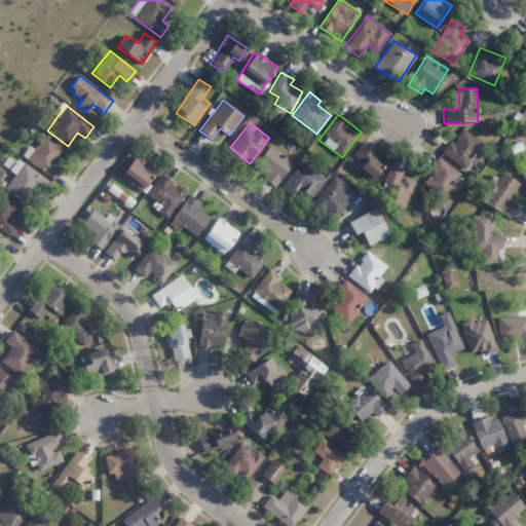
[(442,153),(467,171),(485,145),(459,127),(442,153)]
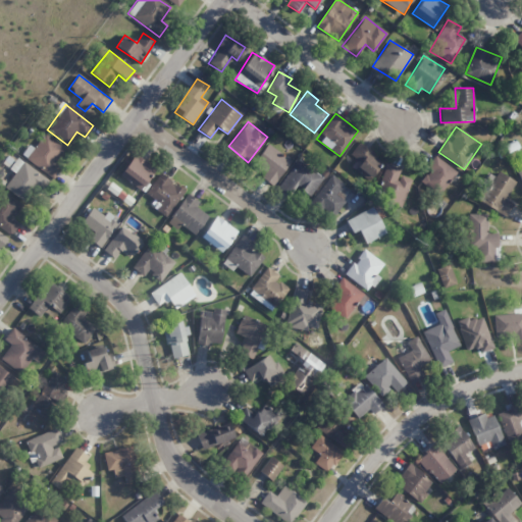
[(54,177),(62,165),(56,162),(65,147),(42,134),(27,161),(54,177)]
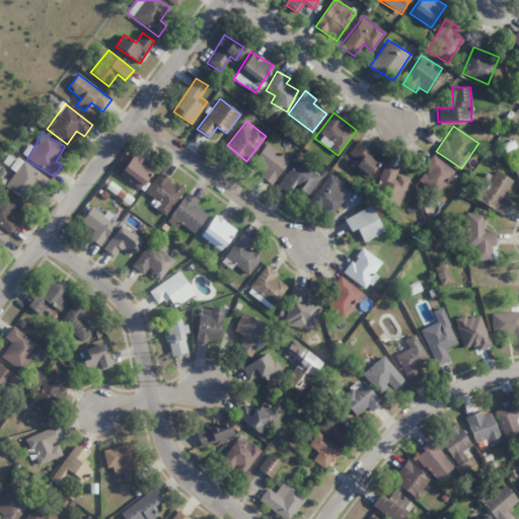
[(348,154),(354,158),(348,166),(367,179),(381,159),(356,142),(348,154)]
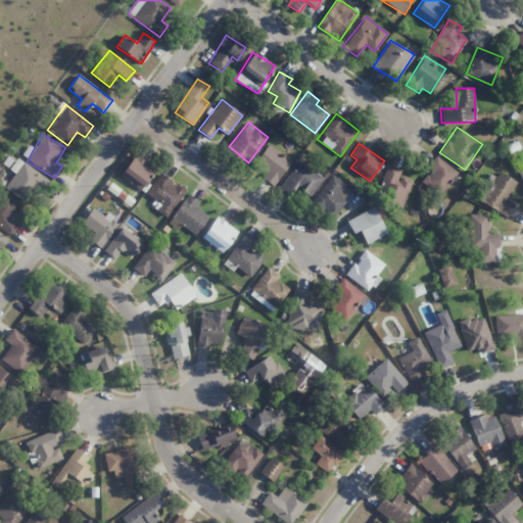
[(275,186),(290,158),(266,144),(254,164),(265,171),(260,178),(275,186)]
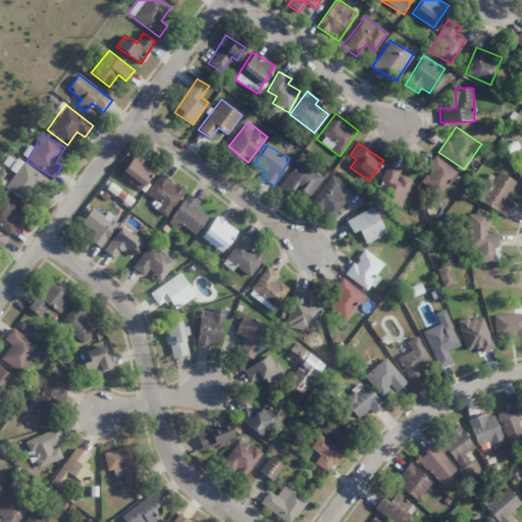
[(119,174),(141,191),(156,170),(135,154),(119,174)]
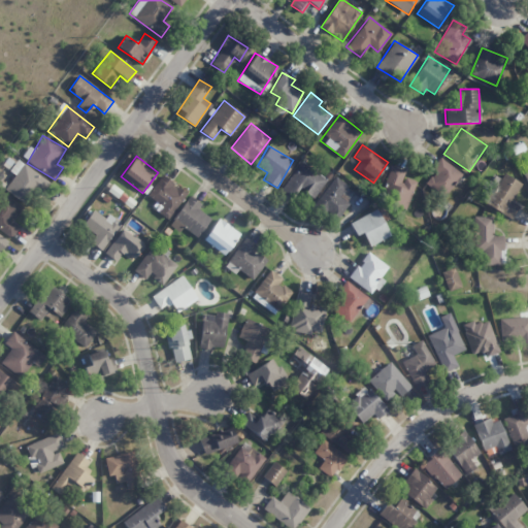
[(447,197),(461,172),(439,159),(425,185),(447,197)]
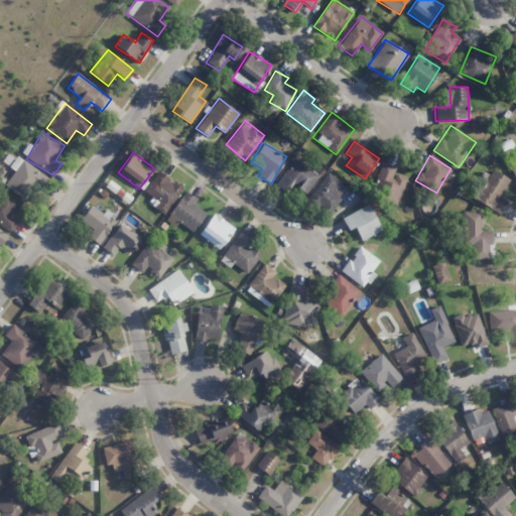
[(4,184),(24,200),(33,187),(39,192),(49,179),(17,156),(9,167),(14,170),(4,184)]
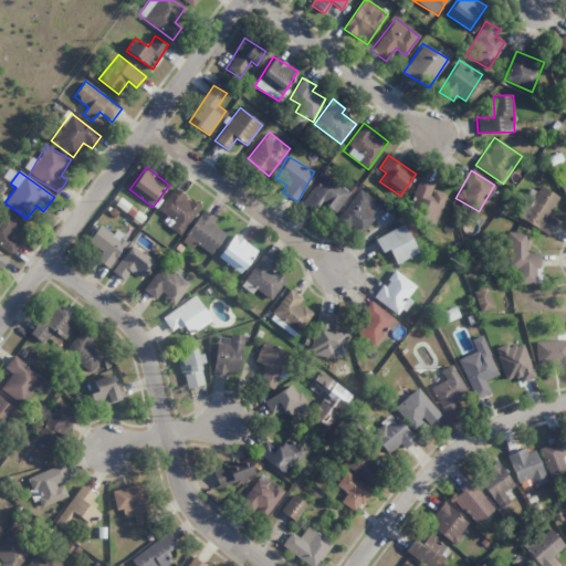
[(302,202),(314,211),(322,200),(337,211),(350,192),(323,173),(302,202)]
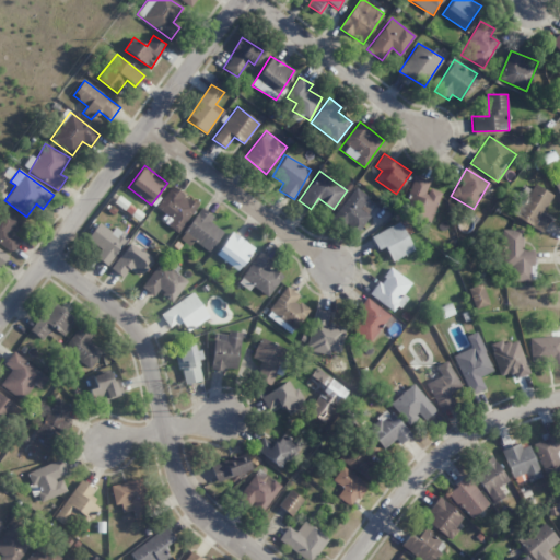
[(441,193),(427,187),(430,181),(415,175),(403,209),(431,220),(441,193)]
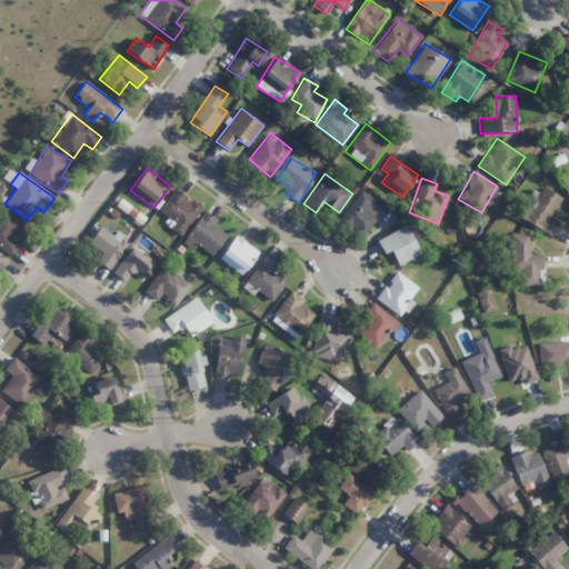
[(559,221),(550,217),(561,198),(542,187),(523,220),(550,236),(559,221)]
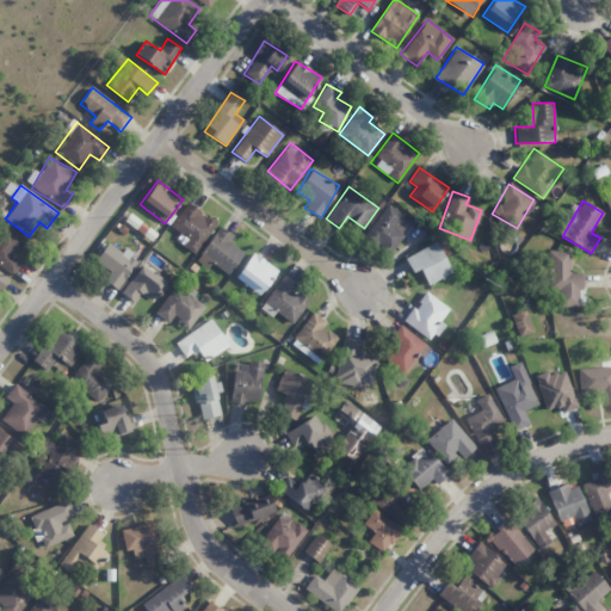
[(216,224),(189,203),(171,226),(187,240),(183,246),(193,253),(216,224)]
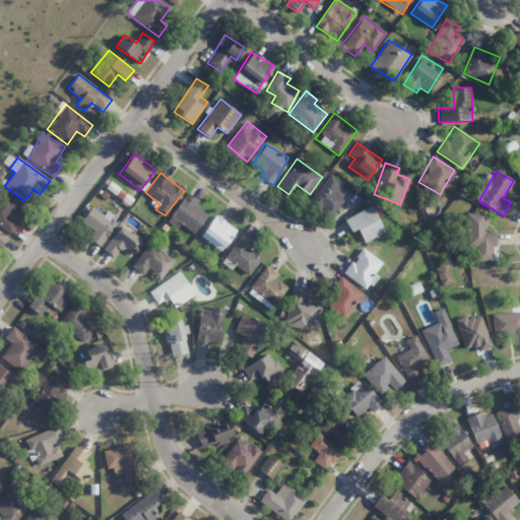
[(349,189),(329,174),(310,201),(331,215),(349,189)]
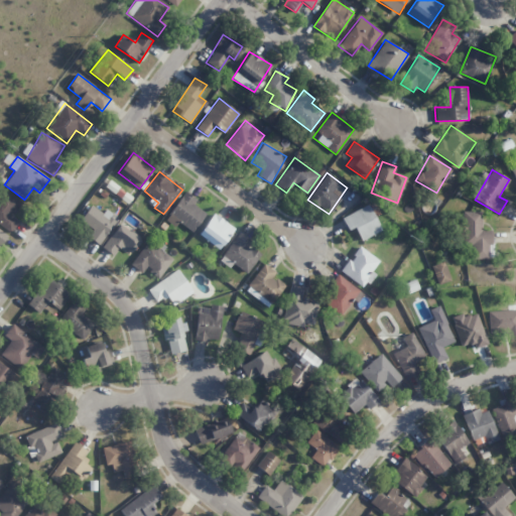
[(12,216),(22,203),(2,188),(0,189),(0,224),(11,232),(19,221),(12,216)]
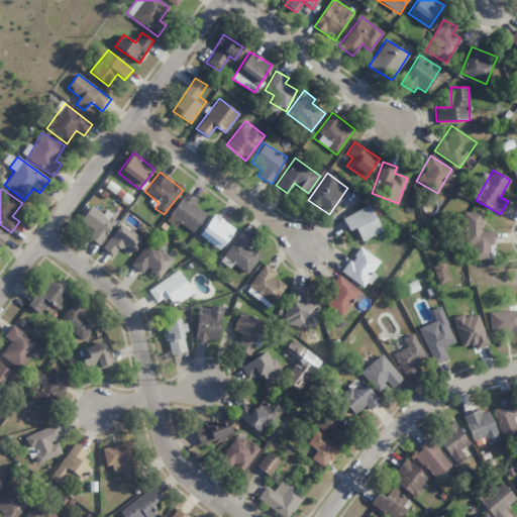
[(175,227),(179,222),(193,232),(206,213),(193,204),(197,199),(186,192),(165,220),(175,227)]
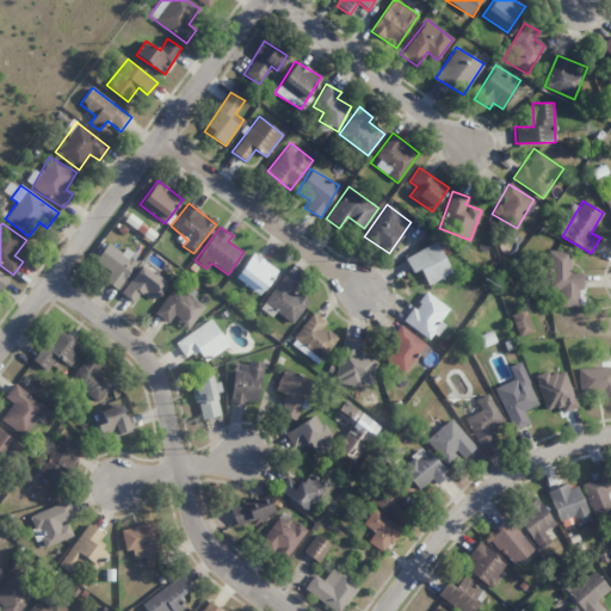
[(117,289),(137,260),(124,251),(123,253),(107,242),(93,264),(106,272),(102,278),(117,289)]
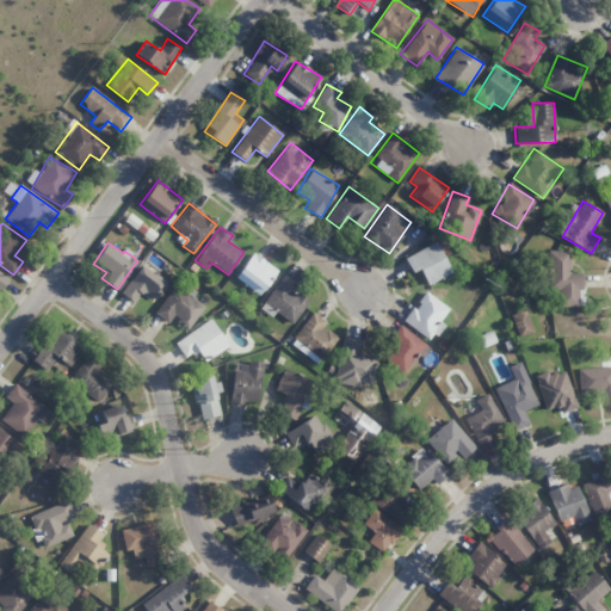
[(451,272),(436,242),(405,258),(412,272),(419,269),(427,285),(451,272)]
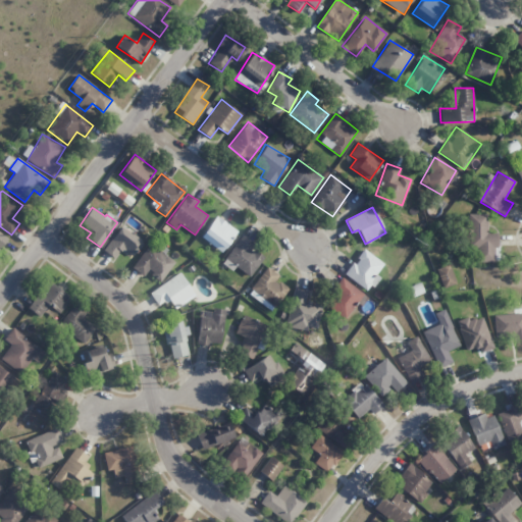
[(471,262),(499,261),(498,232),(487,233),(486,214),(470,214),(471,262)]
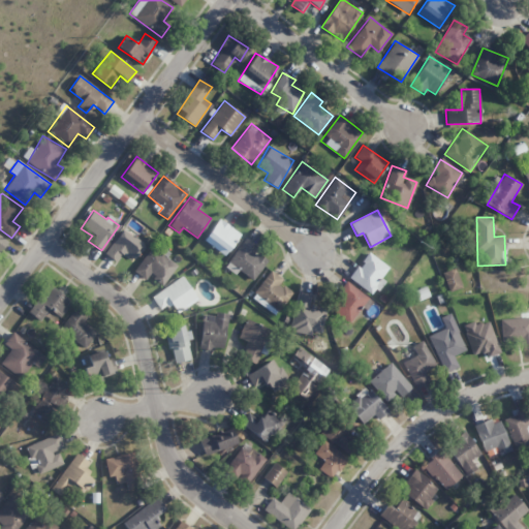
[(240,235),(219,218),(203,240),(224,255),(240,235)]
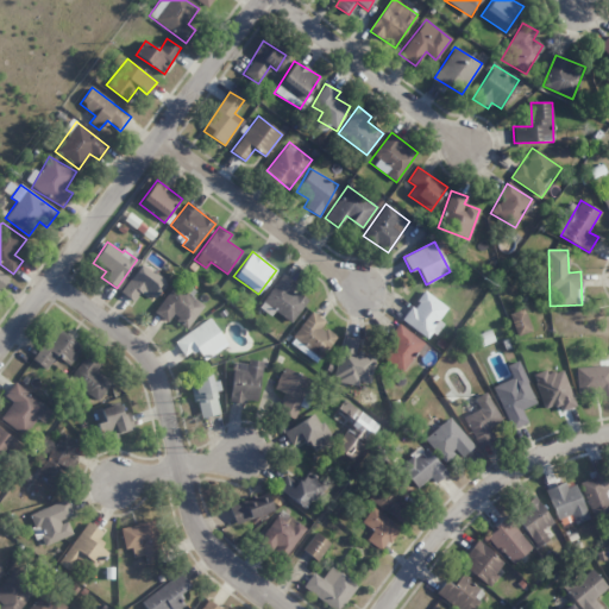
[(140,292),(154,300),(167,282),(139,264),(120,293),(133,301),(140,292)]
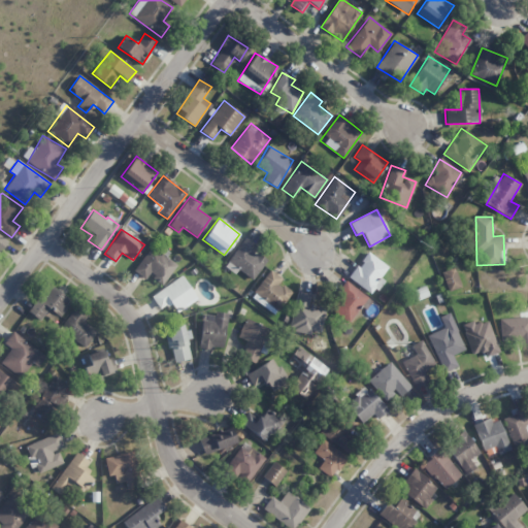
[(266,260),(253,251),(257,246),(244,237),(225,267),(235,273),(238,269),(253,279),(266,260)]
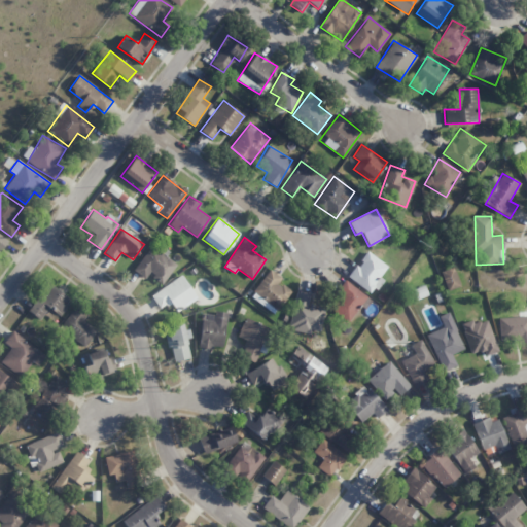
[(148,274),(162,284),(177,265),(151,245),(133,270),(144,279),(148,274)]
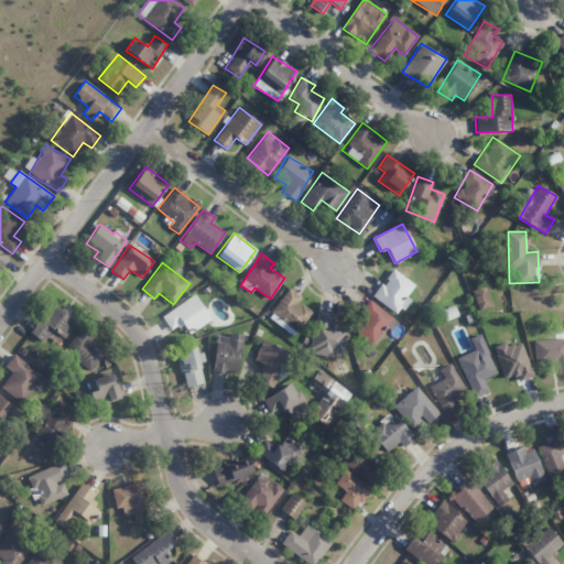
[(372,296),(398,315),(409,299),(405,296),(414,284),(392,269),(372,296)]
